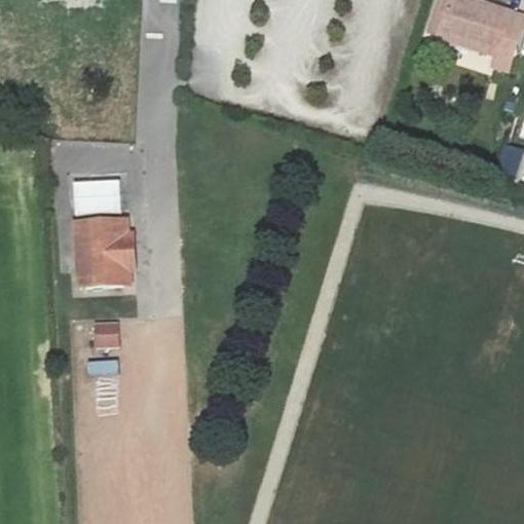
[(523,13),(480,0),(449,0),(439,35),(497,53),(493,65),(509,69),(523,22),(523,13)]
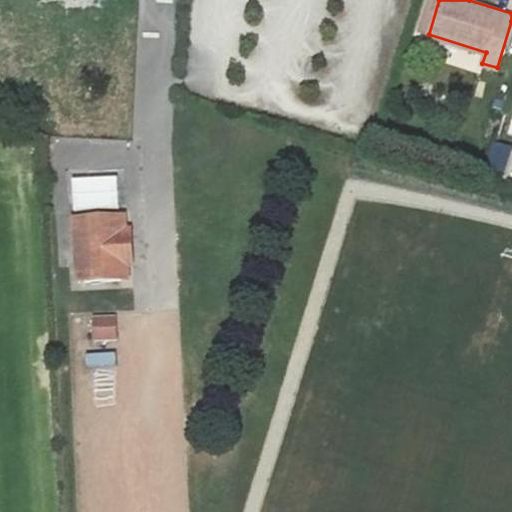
[(511,147),(494,144),(490,164),(506,167),(511,147)]
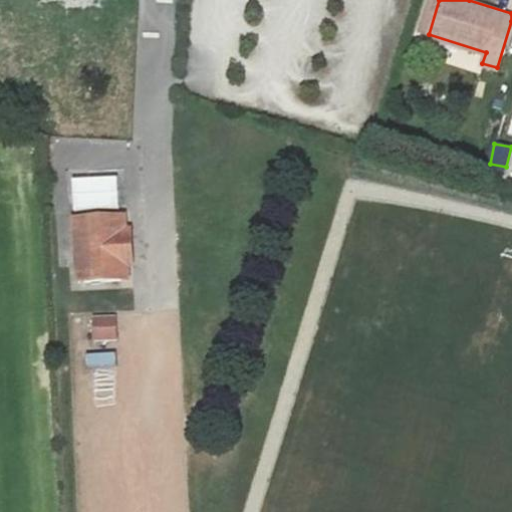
[(72,210),(119,208),(117,176),(70,178),(72,210)]
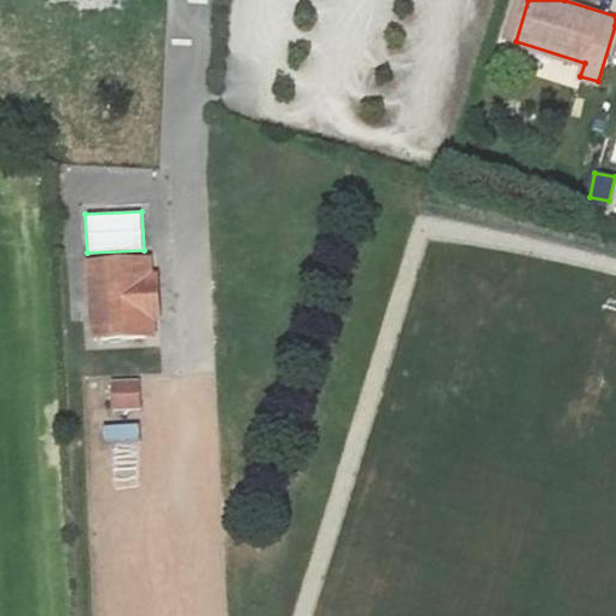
[(145,262),(94,265),(98,341),(151,337),(151,330),(158,327),(157,320),(154,314),(150,312),(146,309),(145,301),(146,294),(147,286),(149,283),(152,279),(155,277),(155,269),(146,269),(145,262)]
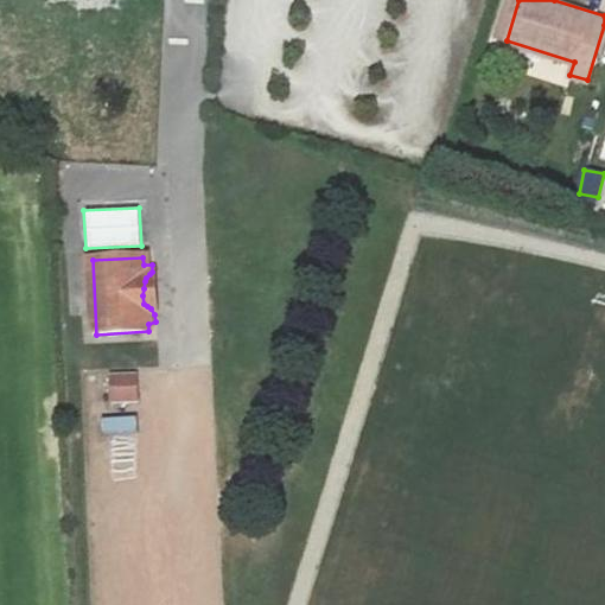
[(113,401),(140,399),(138,370),(112,371),(113,401)]
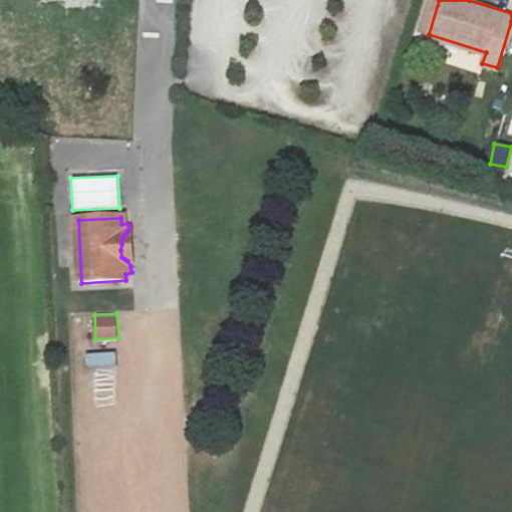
[(116,365),(116,352),(88,352),(88,366),(116,365)]
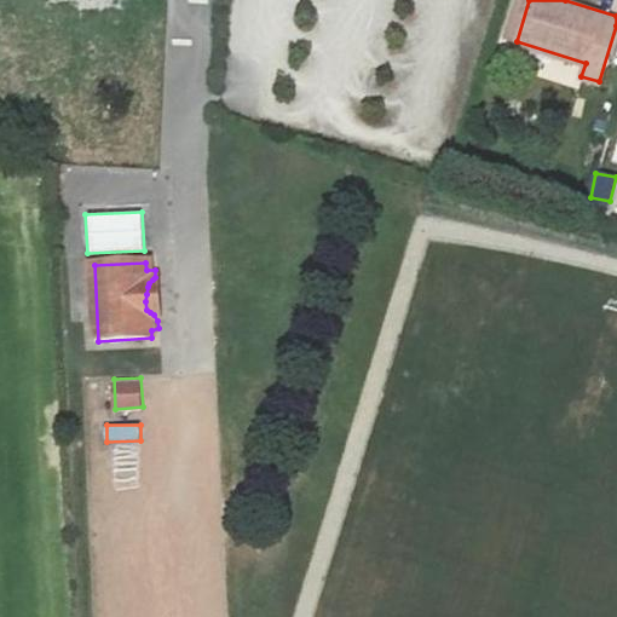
All buildings are outlined.
